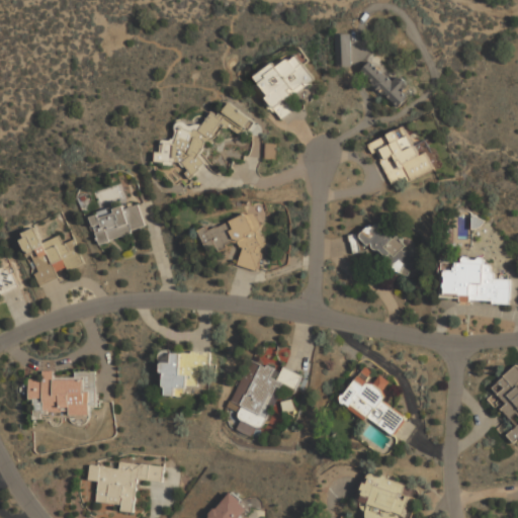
[(337,64),(351,64),(351,33),(337,33),(337,64)]
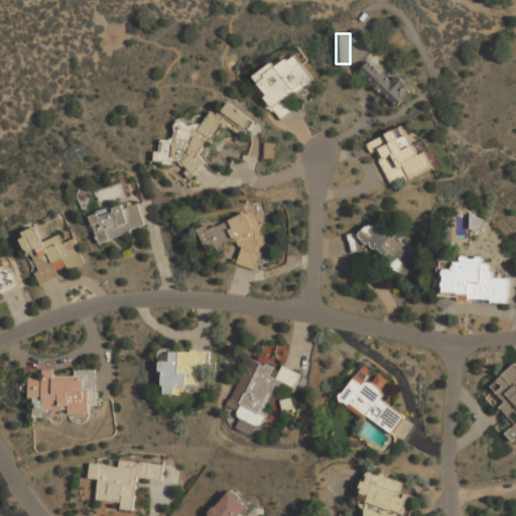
[(272,108),(314,79),(295,50),(253,80),(272,108)]
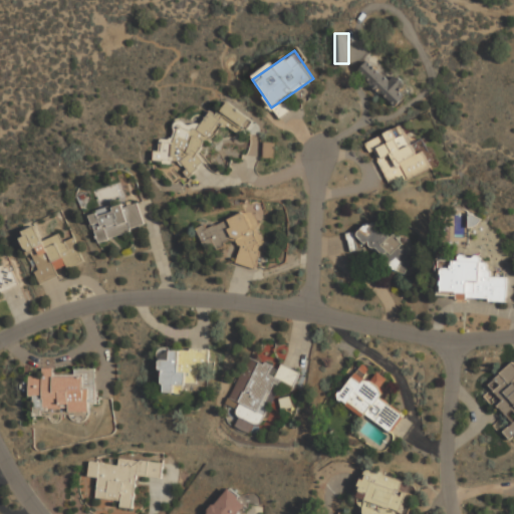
[(391,80),(368,61),(357,73),(396,106),(406,95),(400,89),(406,82),(397,74),(391,80)]
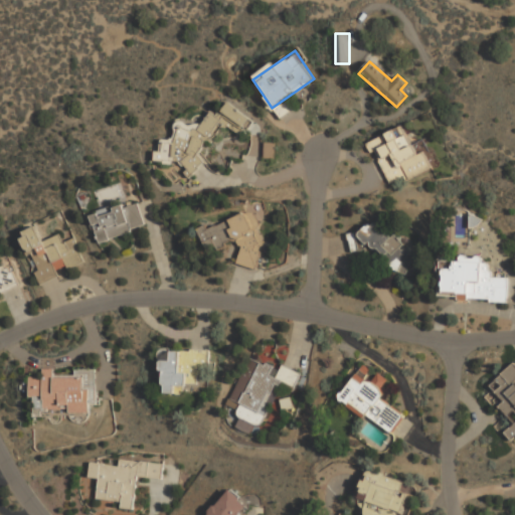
[(184,119),(157,154),(172,166),(177,160),(194,174),(204,160),(197,155),(209,140),(211,142),(227,123),(241,135),(253,120),(229,101),(218,115),(211,110),(196,129),(184,119)]
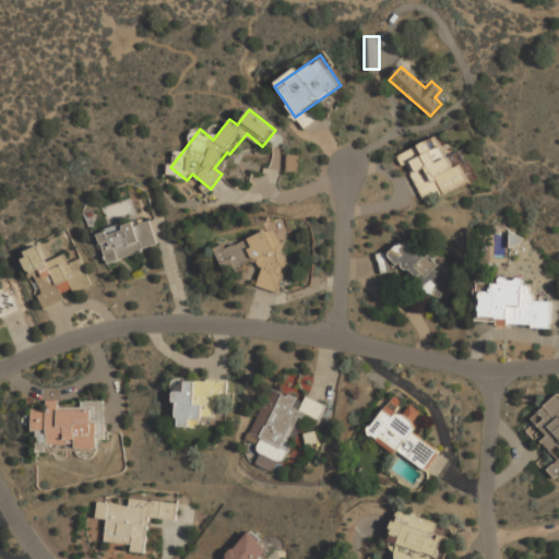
[(403,152),(424,201),(470,180),(462,164),(453,167),(439,135),(403,152)]
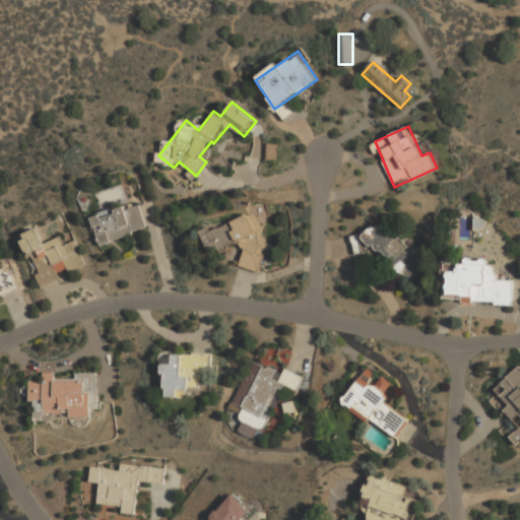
[(91,216),(100,244),(147,230),(139,202),(91,216)]
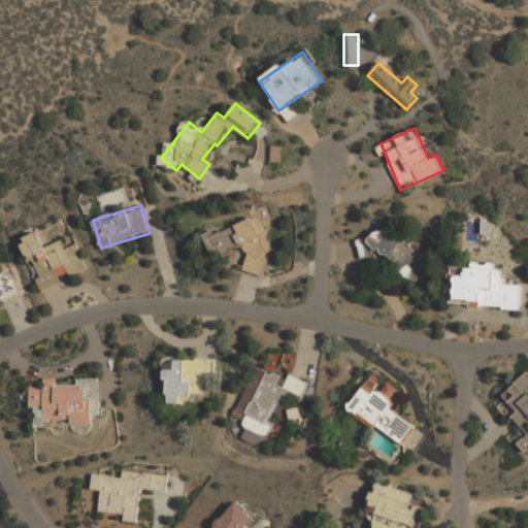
[(253,275),(275,265),(255,216),(204,237),(213,259),(240,248),(253,275)]
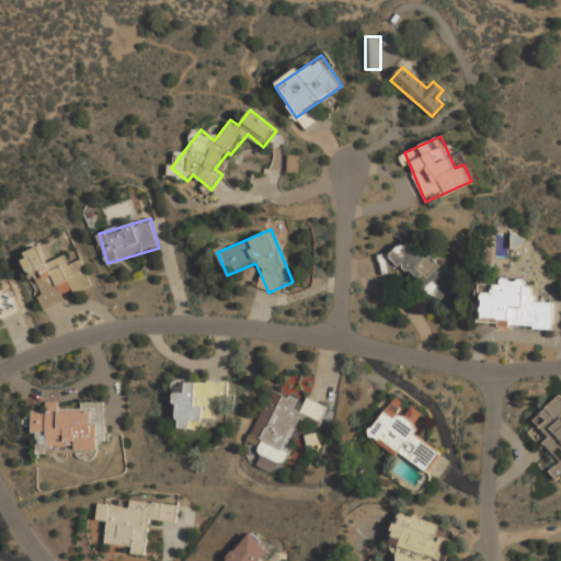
[(434,296),(450,281),(410,239),(393,255),(434,296)]
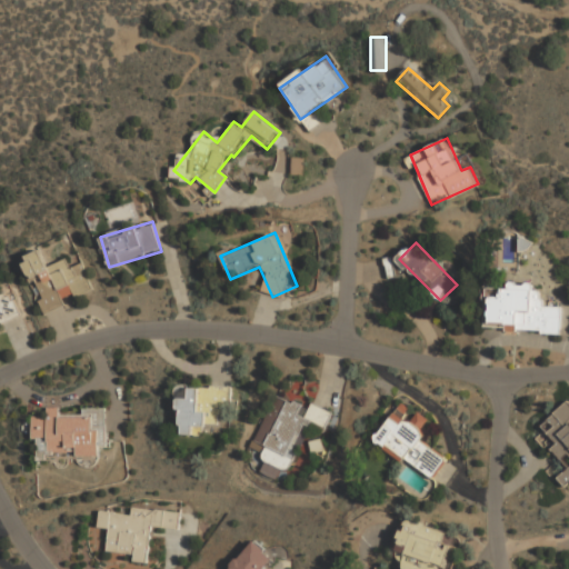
[(22,257),(46,313),(66,305),(60,290),(70,287),(75,297),(93,289),(82,261),(70,267),(67,258),(47,267),(40,250),(22,257)]
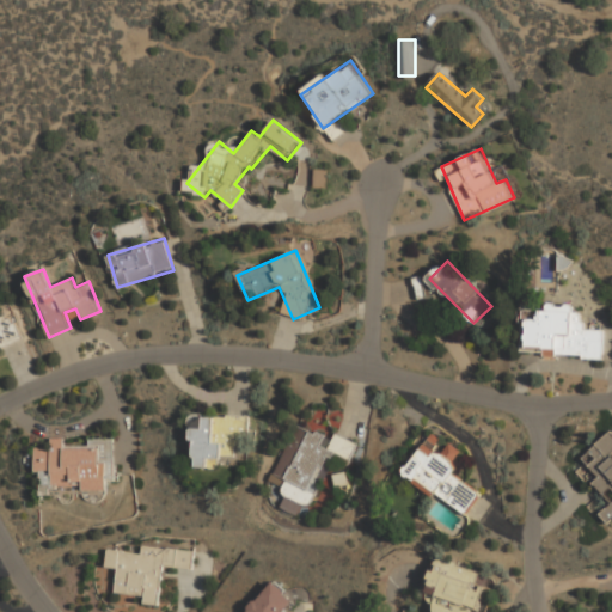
[(522,355),(604,355),(604,330),(583,330),(583,310),(522,310),(522,355)]
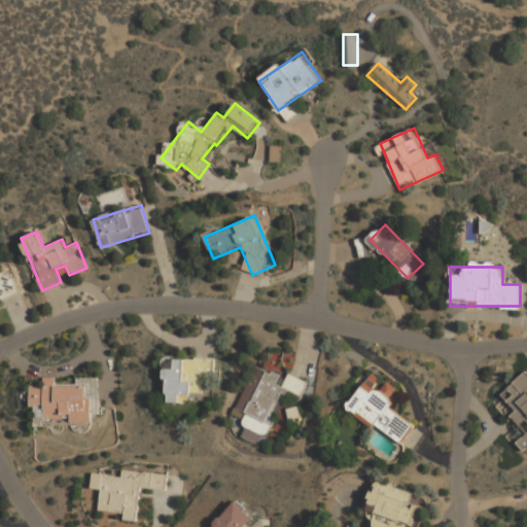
[(0,297),(19,292),(11,269),(0,273),(0,297)]
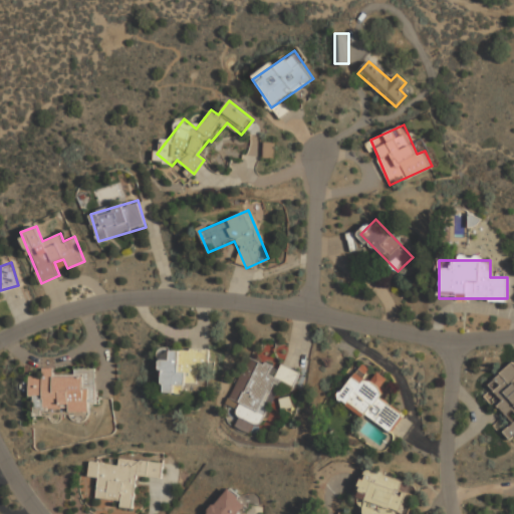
[(198,386),(198,374),(208,374),(208,350),(161,349),(160,393),(182,394),(182,384),(198,386)]
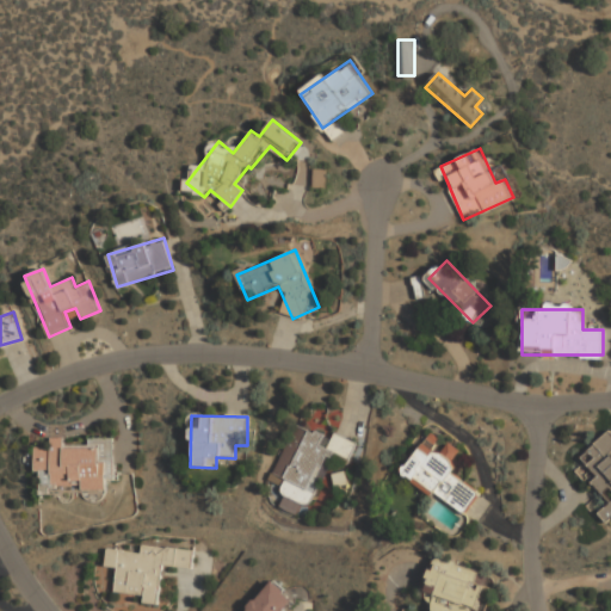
[(328,463),(345,470),(356,446),(300,421),(275,477),(314,494),(328,463)]
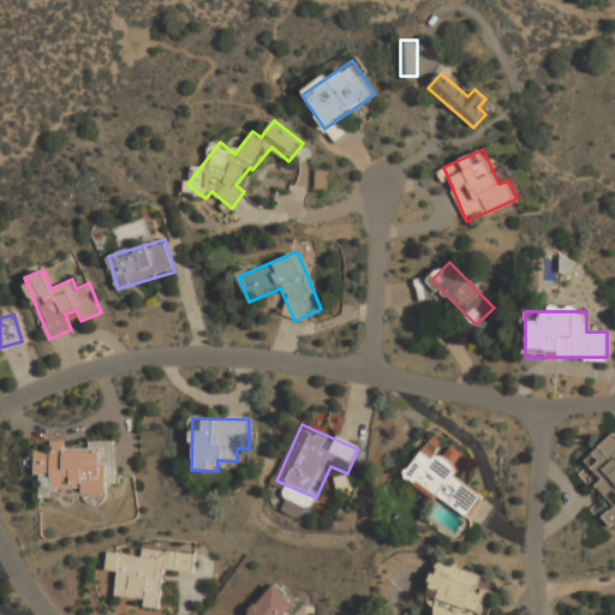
[(614,433),(584,459),(601,481),(597,483),(614,506),(603,515),(613,527),(614,525),(614,433)]
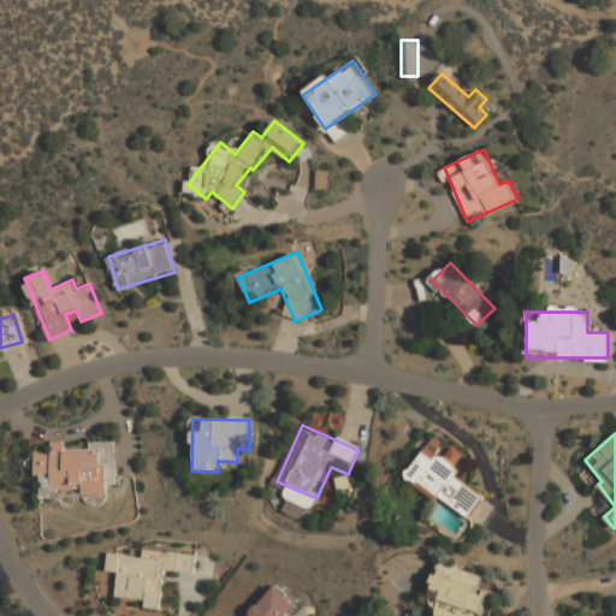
[(113,442),(90,442),(89,450),(66,450),(66,440),(52,439),(52,450),(39,450),(37,491),(112,492),(113,442)]
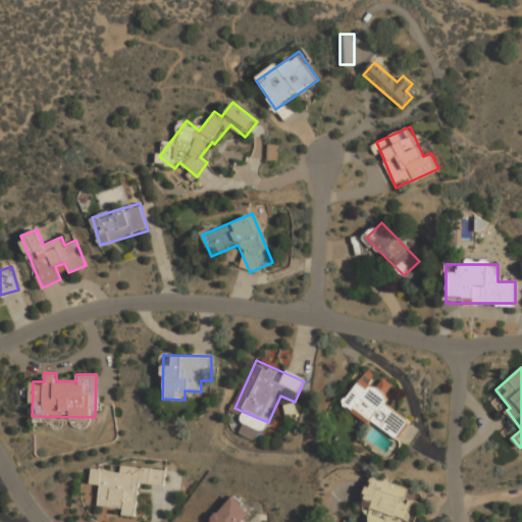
[(386,406),(392,398),(386,394),(392,384),(384,380),(379,388),(362,377),(344,405),(399,440),(411,421),(386,406)]
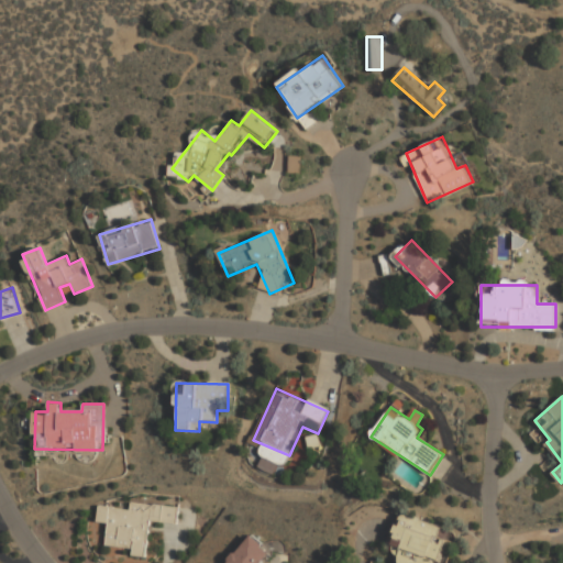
[(107,544),(133,548),(132,555),(146,556),(151,520),(178,523),(179,507),(131,501),(131,509),(100,506),(98,521),(109,522),(107,544)]
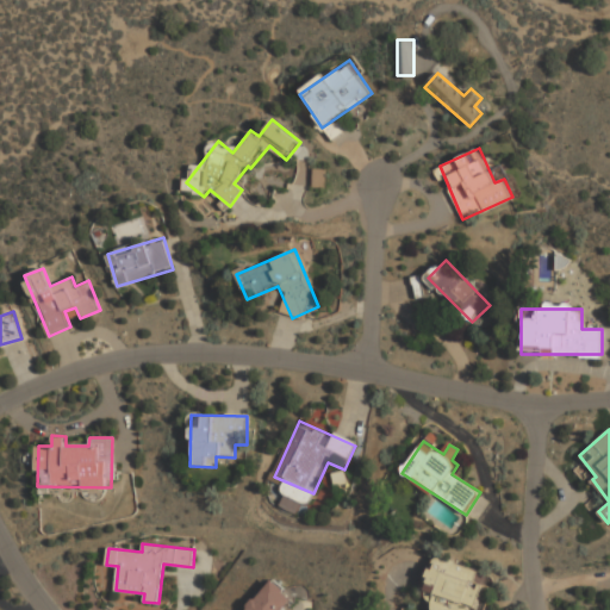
[(489,576),(446,559),(443,566),(433,561),(422,587),(475,609),(489,576)]
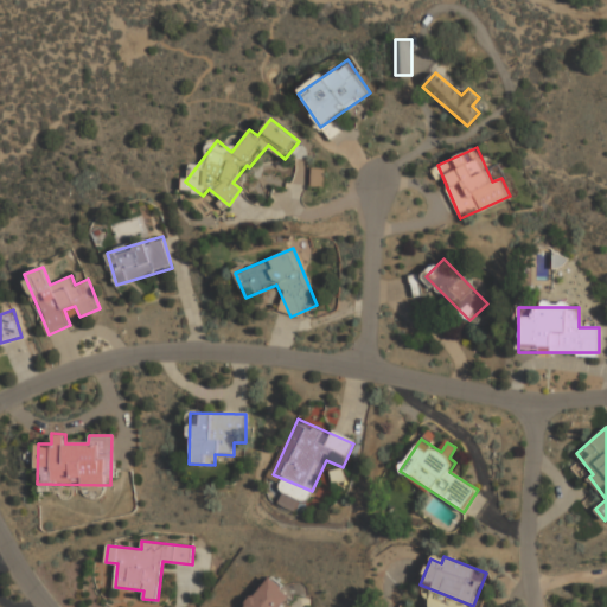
[(288,606),(287,580),(263,582),(263,596),(249,598),(249,606),(288,606)]
